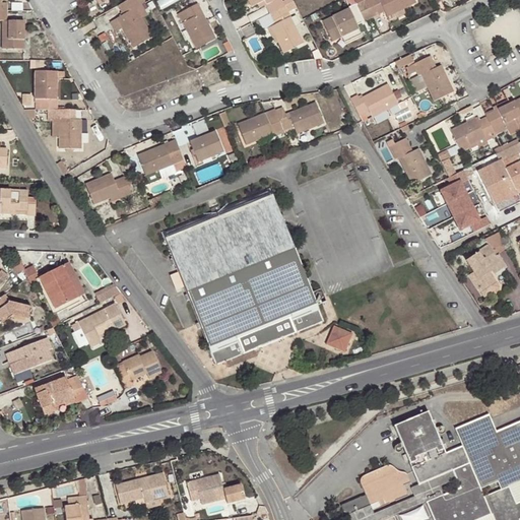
[(141,0),(128,0),(119,6),(123,12),(127,9),(129,12),(124,15),(118,18),(134,48),(153,37),(143,19),(136,7),(139,5),(137,2),(141,0)]
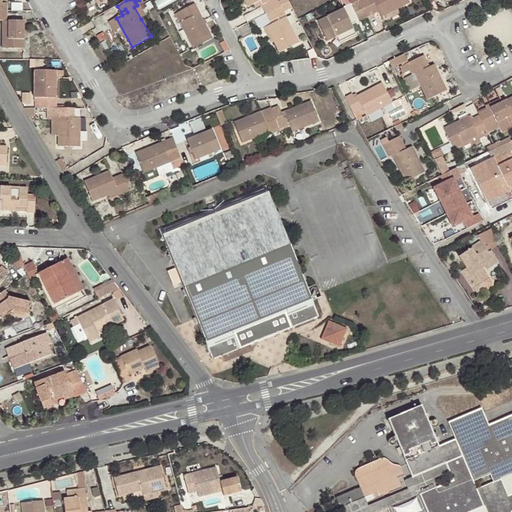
[(261,0),(267,12),(281,5),(277,0),(269,0),(268,0),(245,0),(249,7),(261,0)]
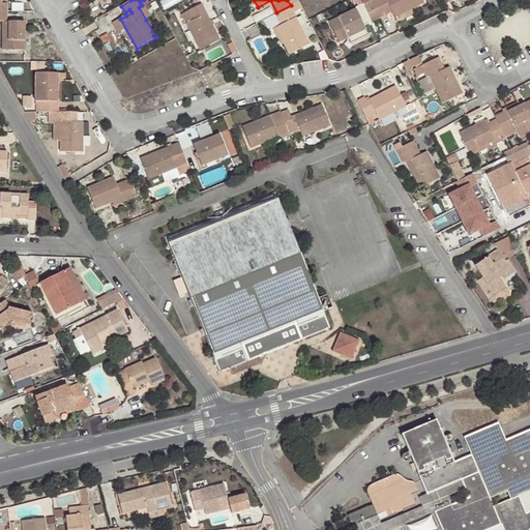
[(371,23),(381,18),(373,0),(329,22),(339,42),(365,29),(363,26),(360,20),(367,16),(371,23)]
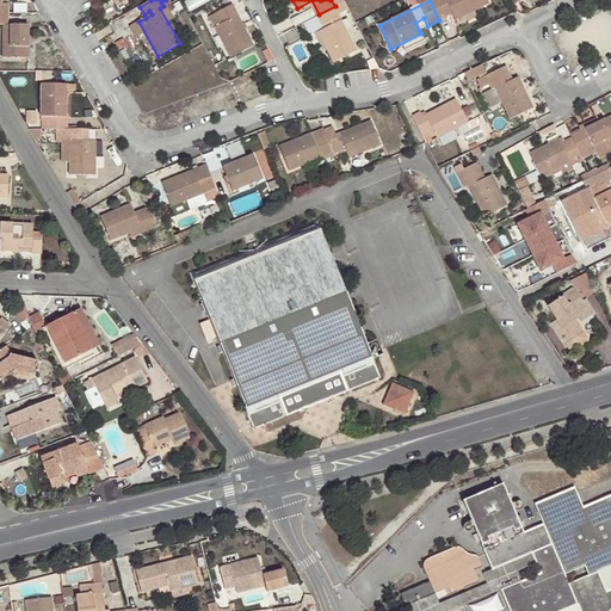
[(429,0),(430,0),(439,20),(448,16),(444,8),(449,6),(452,13),(456,19),(489,2),(487,0),(429,0)]
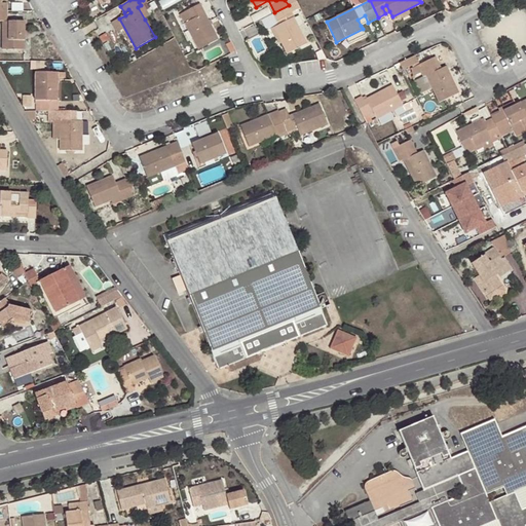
[(144,3),(141,5),(138,7),(145,20),(151,15),(144,3)]
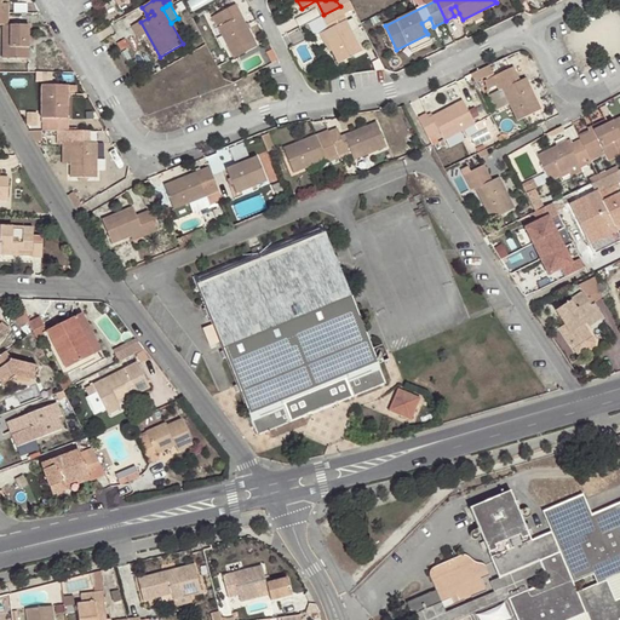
[(350,11),(346,4),(340,6),(323,15),(329,26),(337,21),(338,24),(331,28),(323,33),(339,64),(363,51),(344,13),(350,11)]
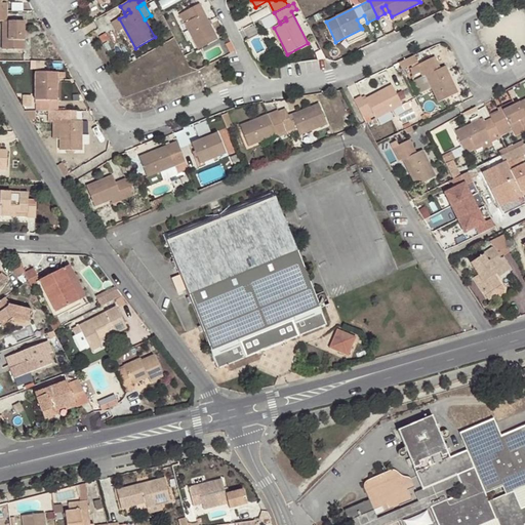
[(200,4),(180,14),(199,49),(217,39),(200,4)]
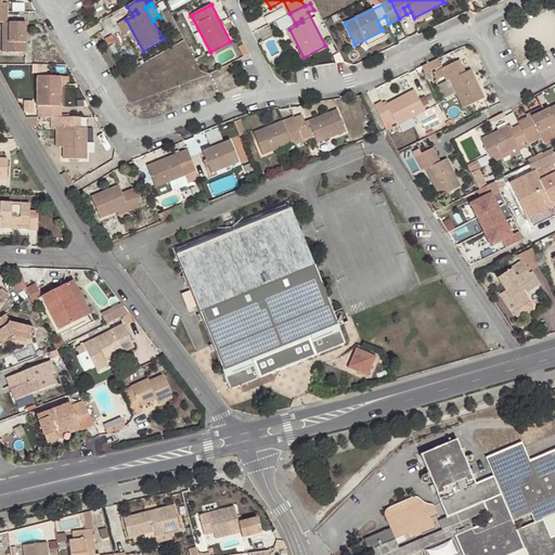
[(119,22),(130,14),(127,9),(116,16),(119,22)]
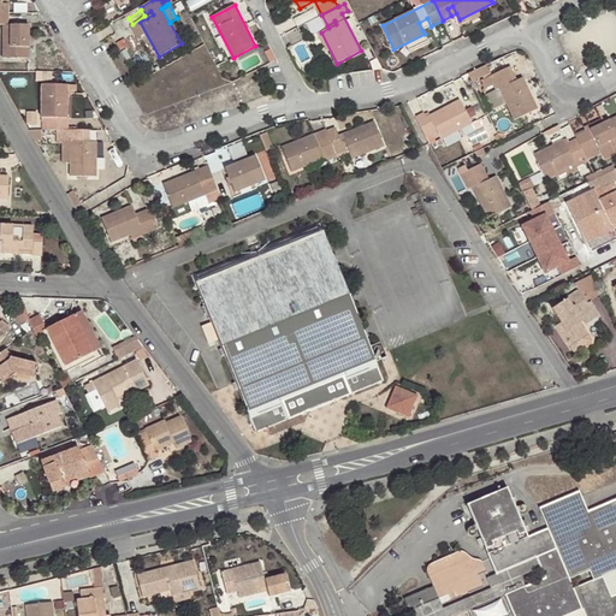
[(9,25),(9,13),(1,13),(0,12),(0,24),(5,25),(5,58),(29,58),(29,25),(9,25)]
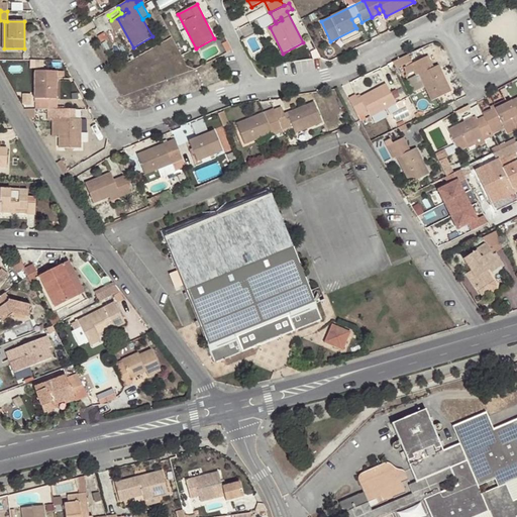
[(351,19),(354,25),(362,22),(358,15),(351,19)]
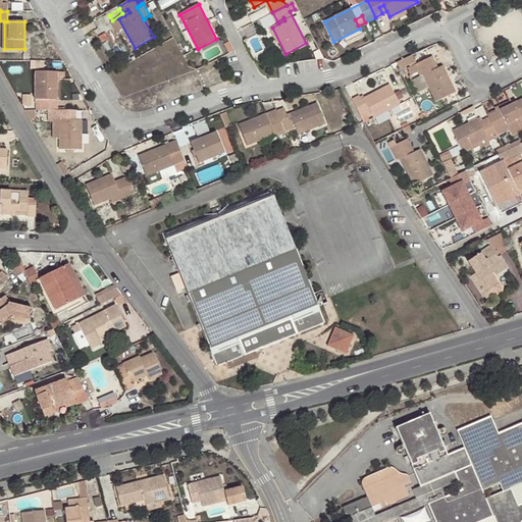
[(360,29),(345,37),(347,41),(362,33),(360,29)]
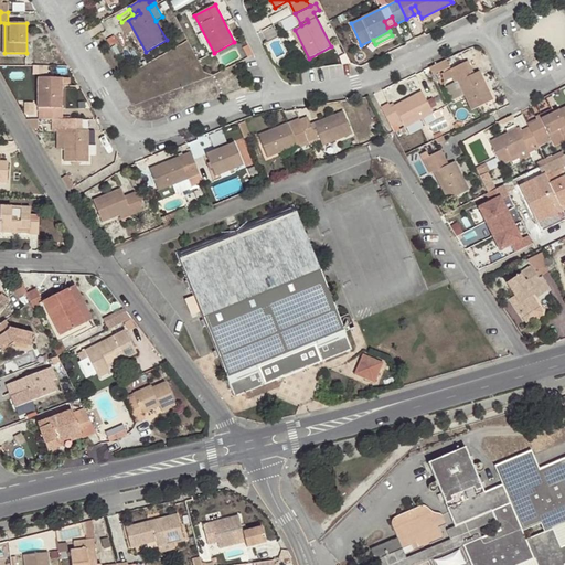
[(446,60),(429,67),(434,75),(450,67),(446,60)]
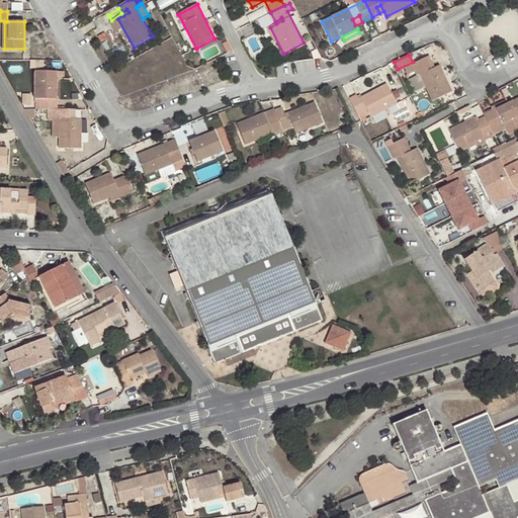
[(427,57),(409,65),(412,73),(417,70),(432,101),(452,91),(440,65),(432,68),(427,57)]
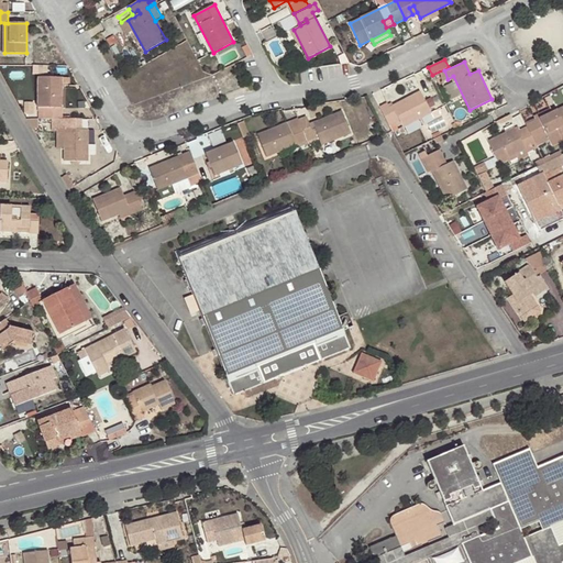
[(46,108),(45,119),(57,119),(58,119),(63,119),(63,78),(40,77),(39,108),(46,108)]
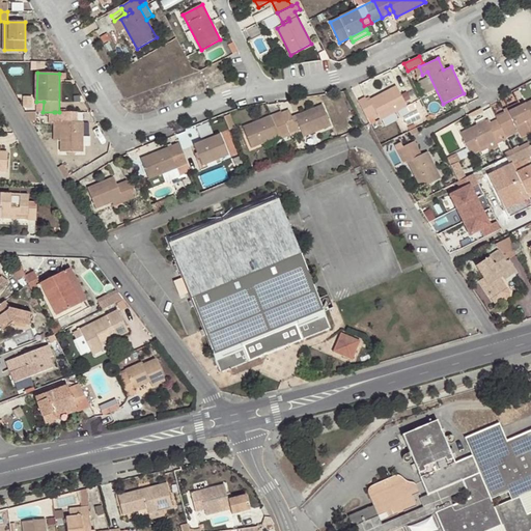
[(365,96),(358,101),(367,118),(378,113),(381,120),(408,106),(396,86),(367,101),(365,96)]
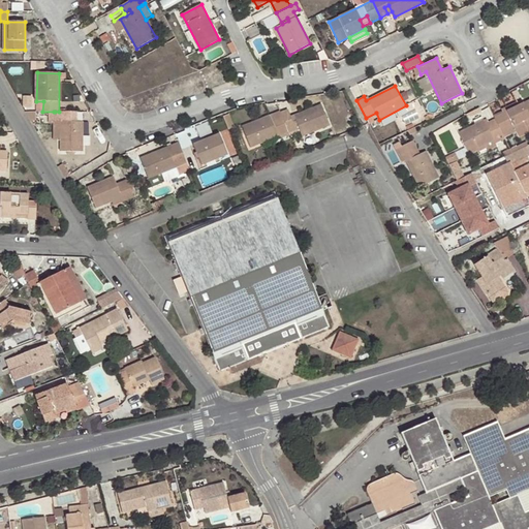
[(528,99),(495,117),(496,119),(503,134),(505,136),(528,124),(528,99)]
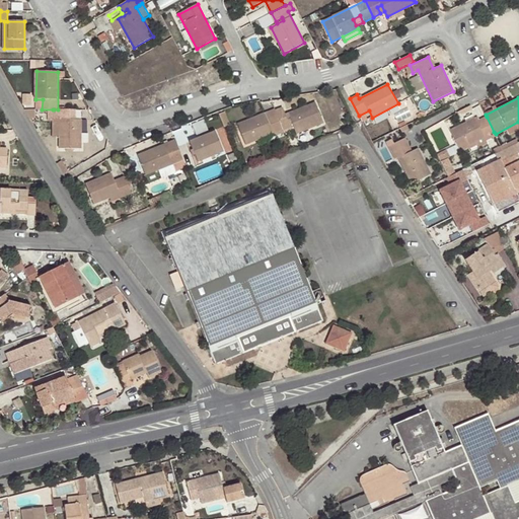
[(315,102),(289,113),(294,125),(297,134),(323,123),(315,102)]
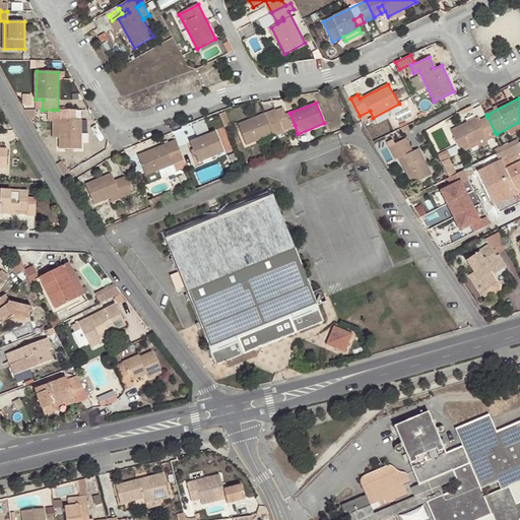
[(283,108),(276,110),(283,130),(290,127),(286,114),(283,108)]
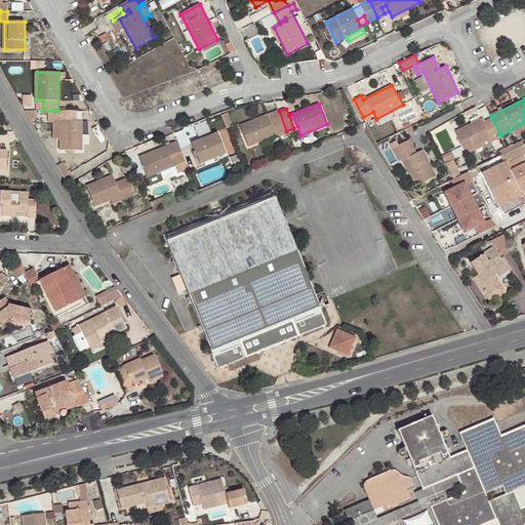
[(279,111),(278,110),(241,125),(249,146),(275,135),(277,139),(288,134),(286,131),(279,111)]
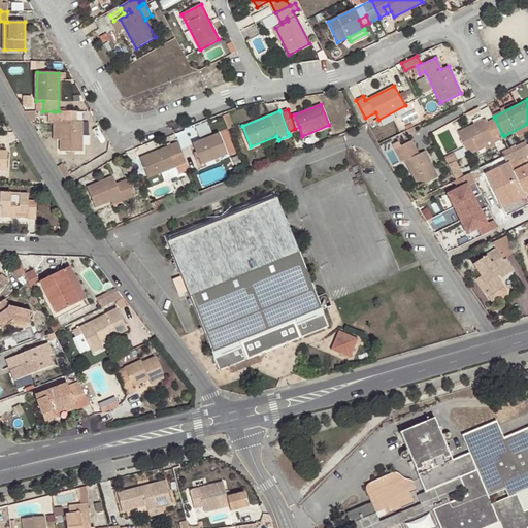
[(59,111),(55,111),(55,122),(61,122),(61,150),(83,150),(84,122),(76,122),(70,122),(70,111),(59,111)]
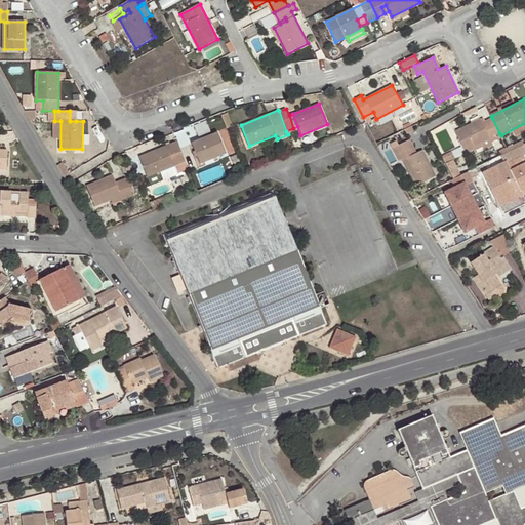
[(292,114),(289,115),(293,128),(297,126),(292,114)]
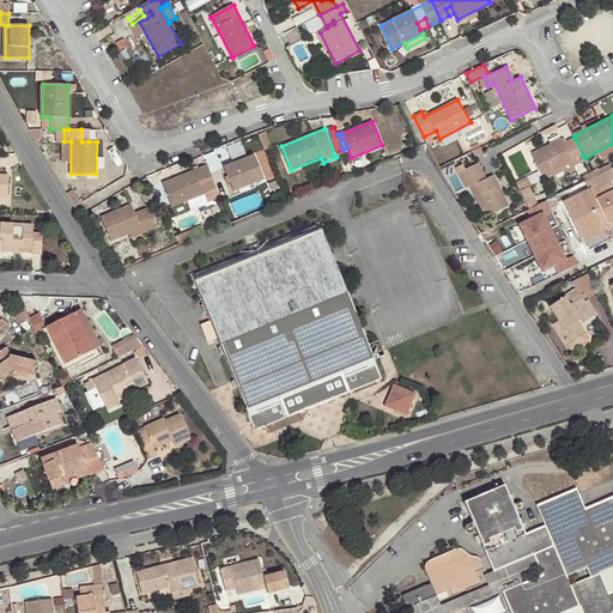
[(583,156),(575,138),(566,141),(576,161),(583,156)]
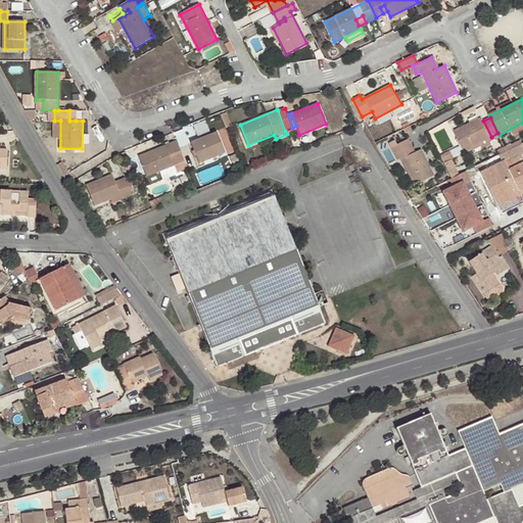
[(464,151),(488,138),(480,122),(478,119),(454,132),(464,151)]
